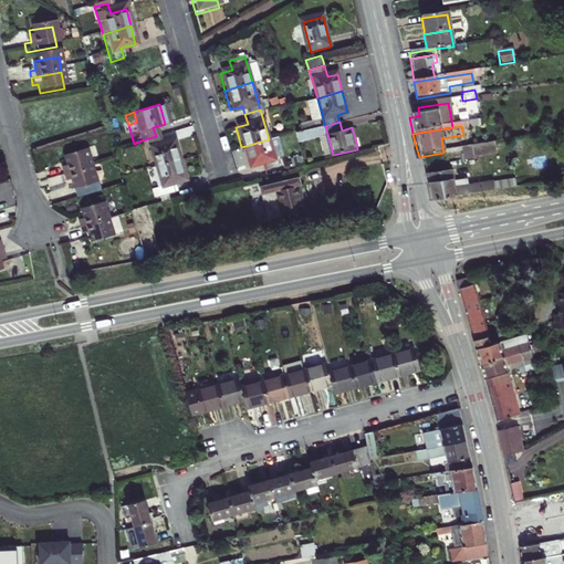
[(142,141),(150,170),(176,164),(170,144),(158,147),(156,136),(142,141)]
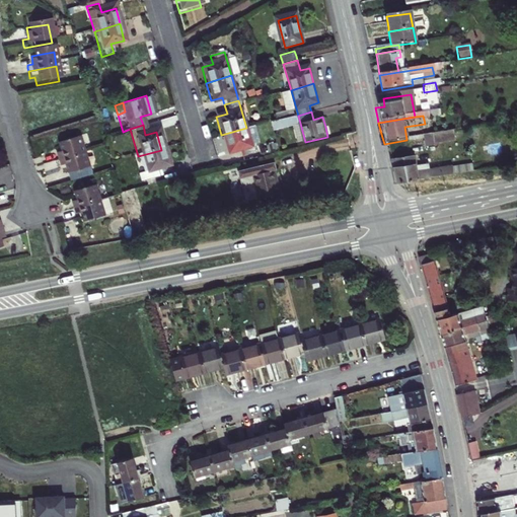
[(246,128),(221,135),(226,153),(237,150),(239,158),(253,155),(246,128)]
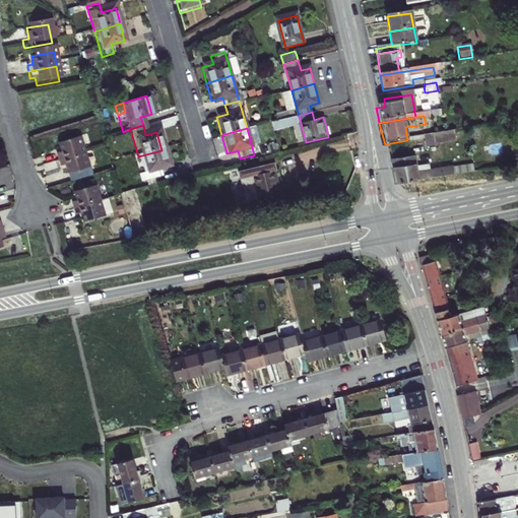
[(453,133),(432,137),(434,146),(454,143),(453,133)]
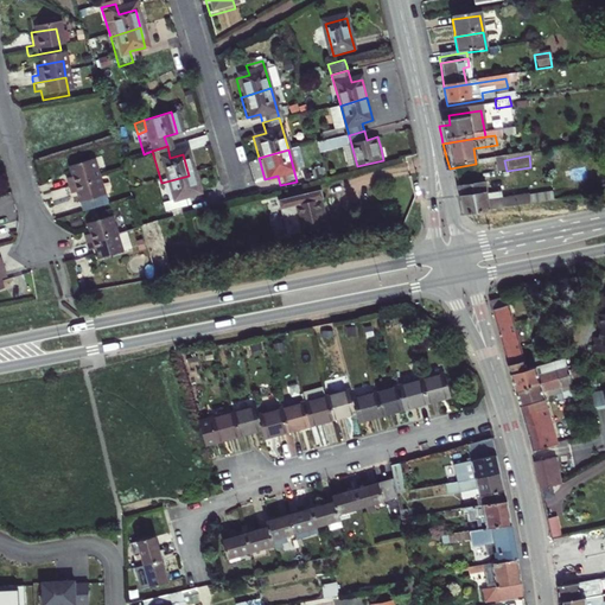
[(64,189),(65,192),(94,184),(89,167),(67,174),(69,183),(63,184),(64,189)]
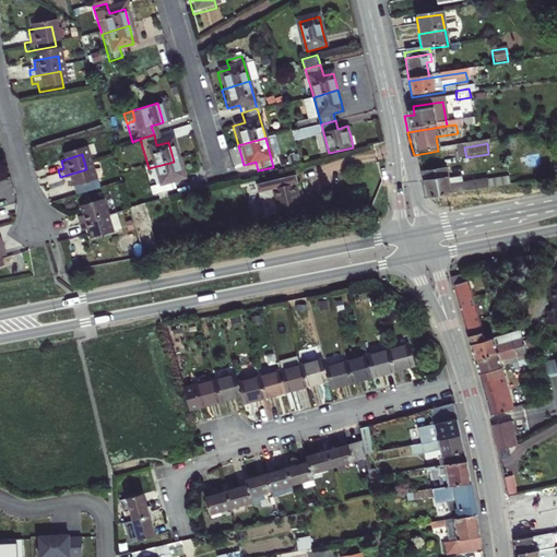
[(149,168),(144,169),(149,188),(144,189),(146,199),(169,192),(167,182),(179,179),(174,162),(149,168)]
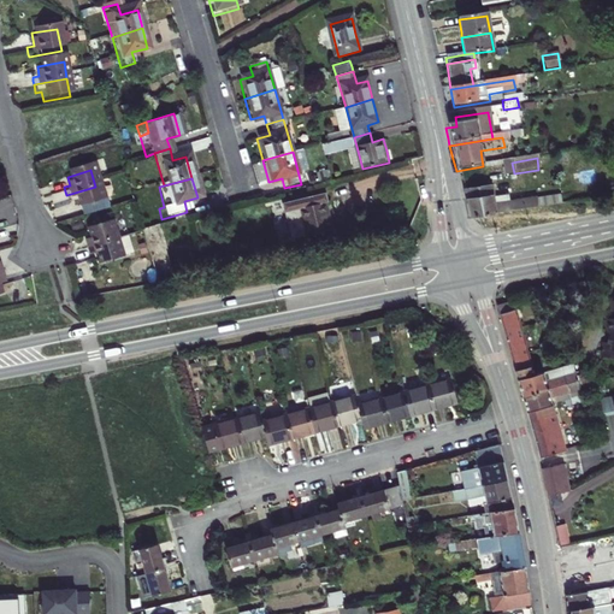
[(101,206),(95,187),(66,195),(68,201),(69,205),(76,204),(82,223),(101,217),(99,206),(101,206)]
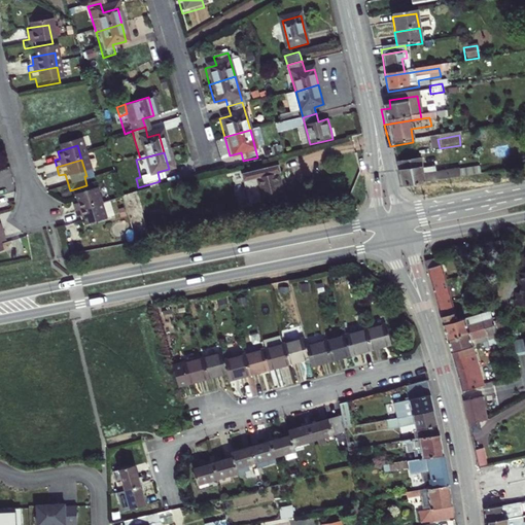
[(395,169),(400,187),(448,180),(447,174),(420,177),(417,164),(395,167),(395,169)]
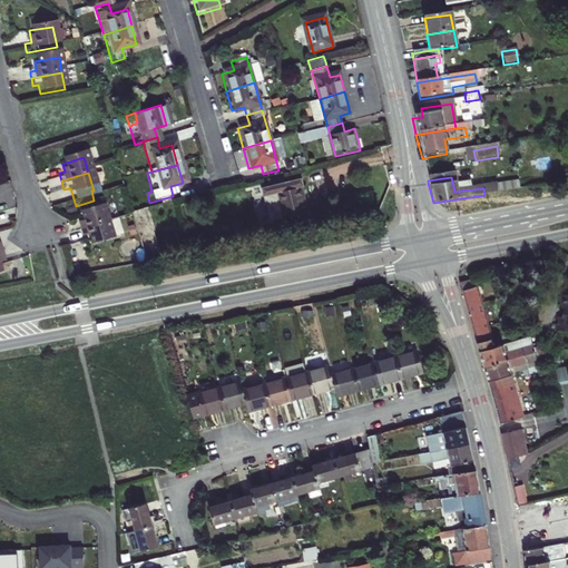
[(498,193),(518,188),(516,180),(496,185),(498,193)]
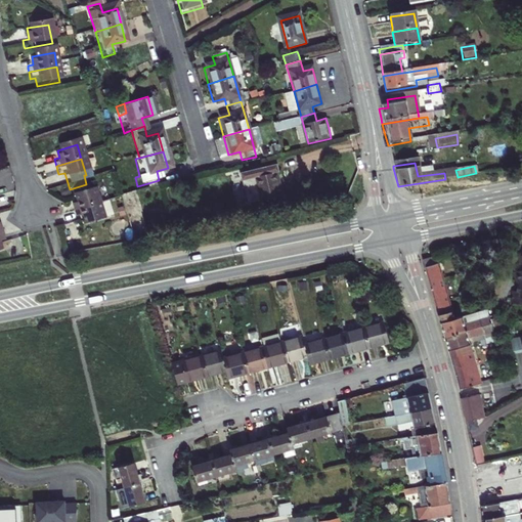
[(277,199),(271,176),(276,175),(275,172),(274,168),(237,177),(245,207),(277,199)]
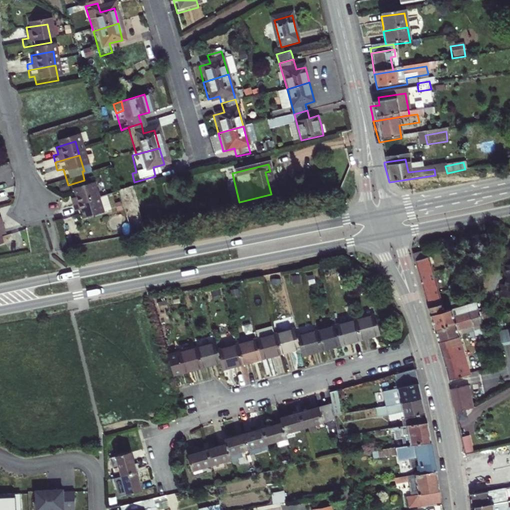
[(68,204),(70,210),(94,203),(91,189),(71,195),(72,198),(73,202),(68,204)]
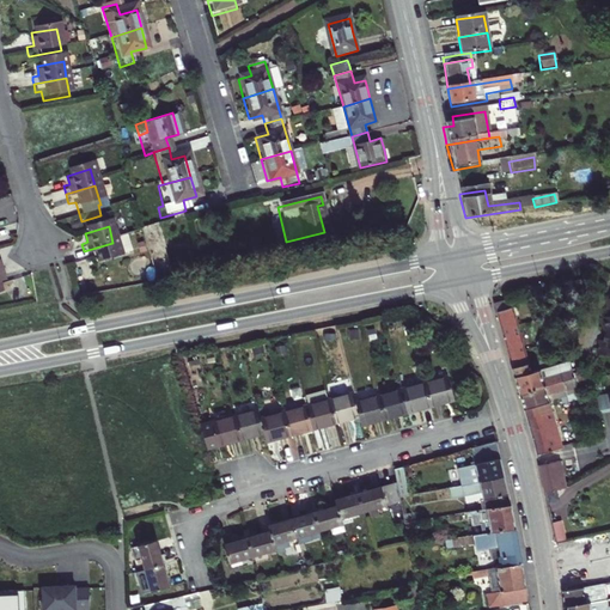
[(119,261),(113,243),(84,251),(85,255),(86,258),(92,257),(95,267),(119,261)]
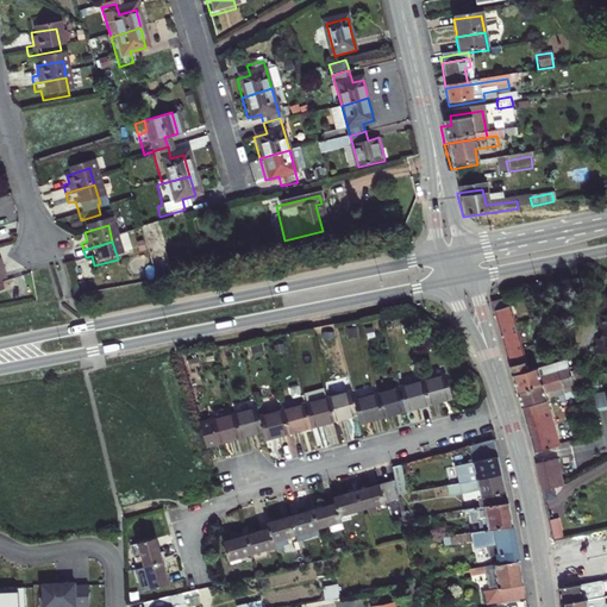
[(575,369),(573,361),(543,367),(531,370),(513,295),(495,299),(499,312),(507,344),(518,390),(573,376),(574,380),(577,380),(575,369)]
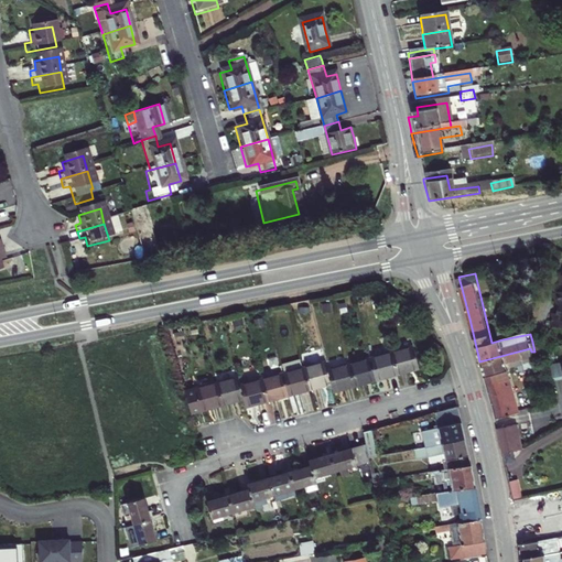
[(551,314),(549,327),(561,330),(561,276),(558,278),(561,293),(553,294),(555,305),(555,309),(555,315),(551,314)]
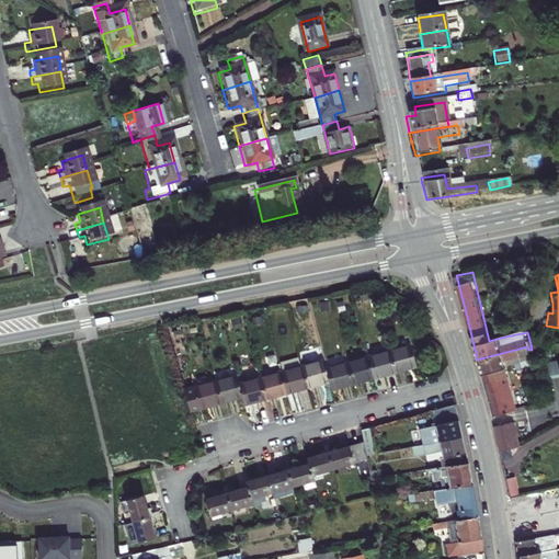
[(418,364),(411,341),(389,348),(395,371),(418,364)]
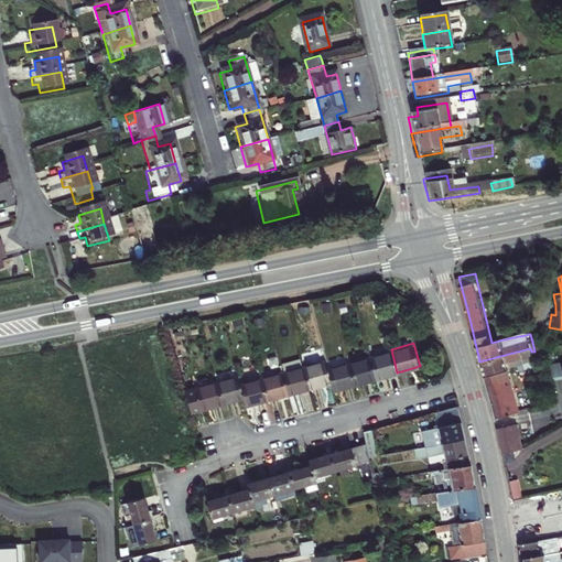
[(479,361),(486,387),(498,384),(498,382),(511,379),(509,366),(536,360),(535,352),(531,352),(530,348),(479,361)]
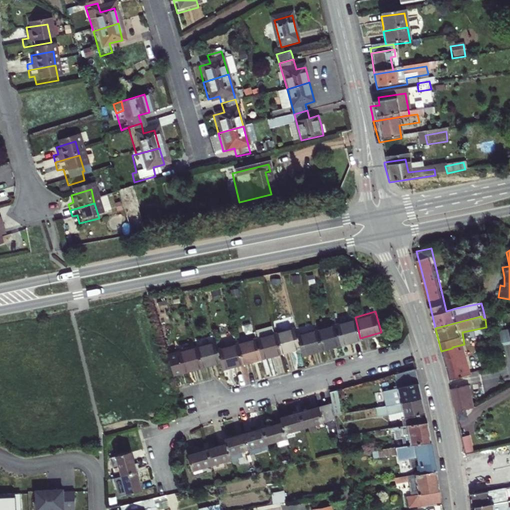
[(360,338),(355,317),(335,322),(341,343),(360,338)]
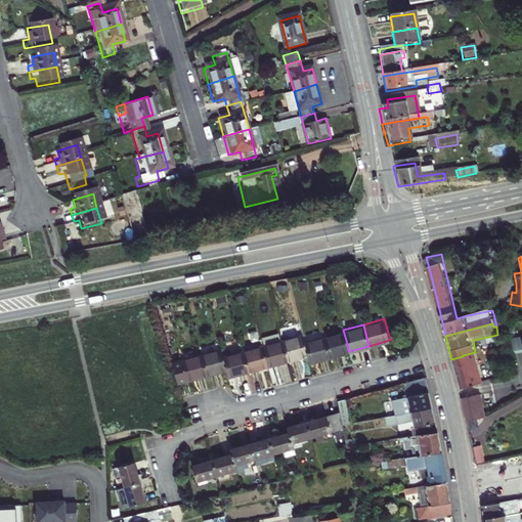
[(343,330),(323,336),(330,357),(349,351),(343,330)]
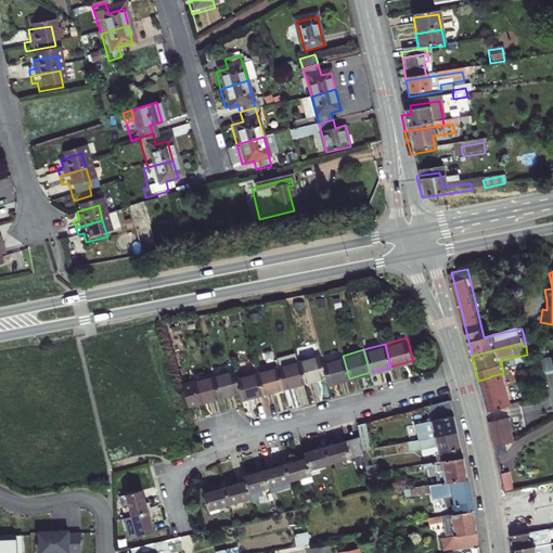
[(324,376),(320,361),(318,354),(298,360),(305,382),(324,376)]
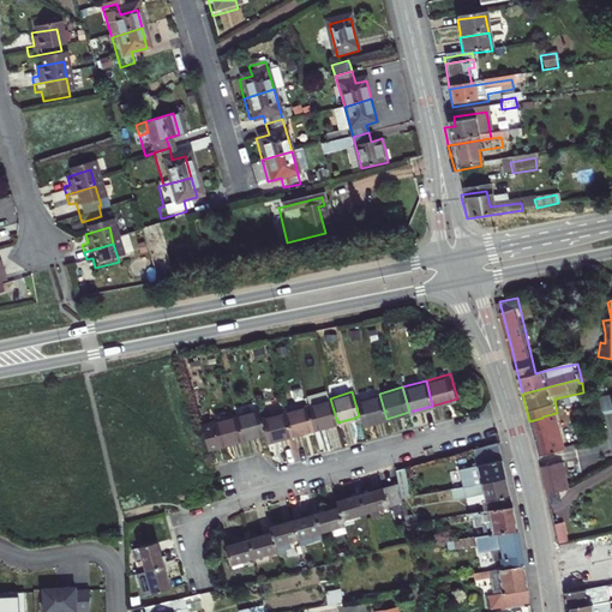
[(387,419),(379,394),(354,400),(359,417),(361,425),(387,419)]
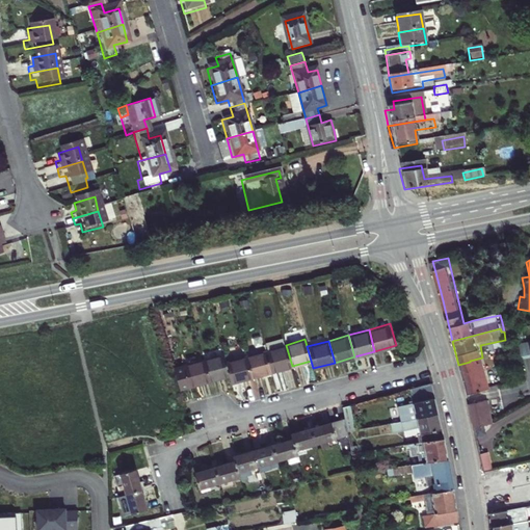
[(292,366),(286,345),(266,350),(272,372),(292,366)]
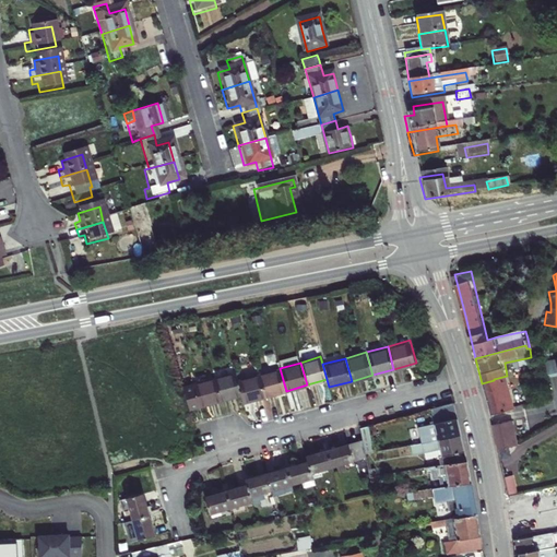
[(286,391),(280,368),(258,375),(263,398),(286,391)]
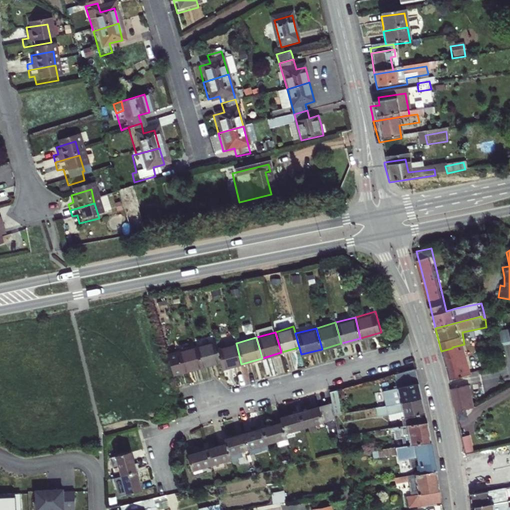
[(221,362),(217,348),(215,341),(197,347),(203,367),(221,362)]
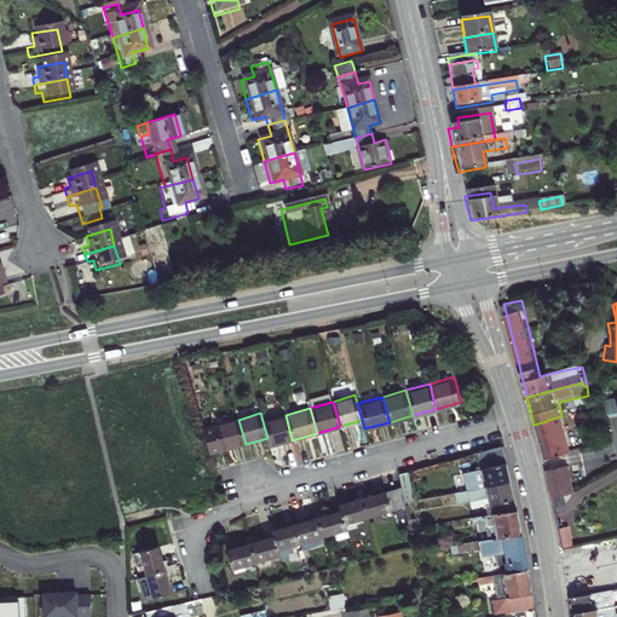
[(292,440),(286,415),(263,421),(267,438),(270,447),(292,440)]
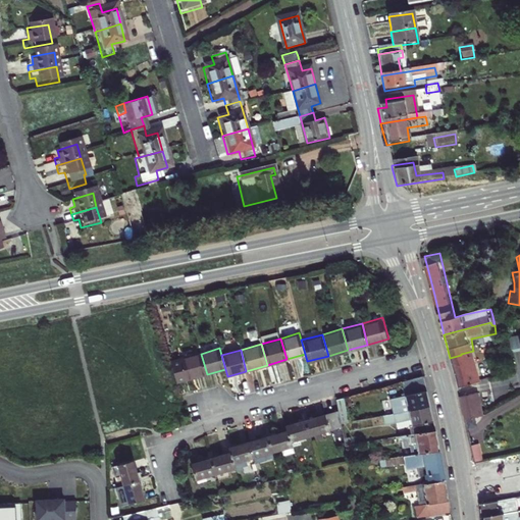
[(461,355),(450,358),(452,367),(458,388),(479,383),(472,351),(461,354),(461,355)]
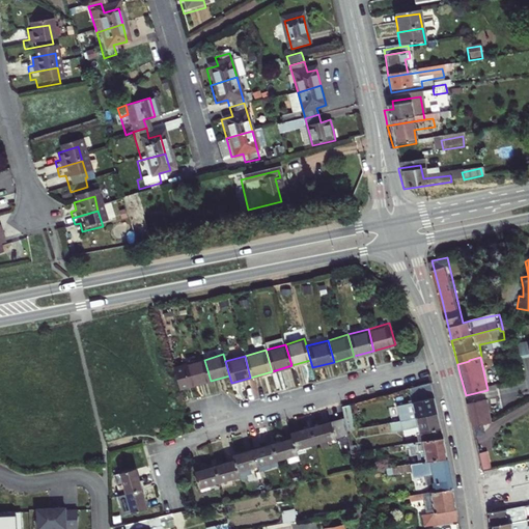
[(204,360),(173,369),(178,389),(211,381),(204,360)]
